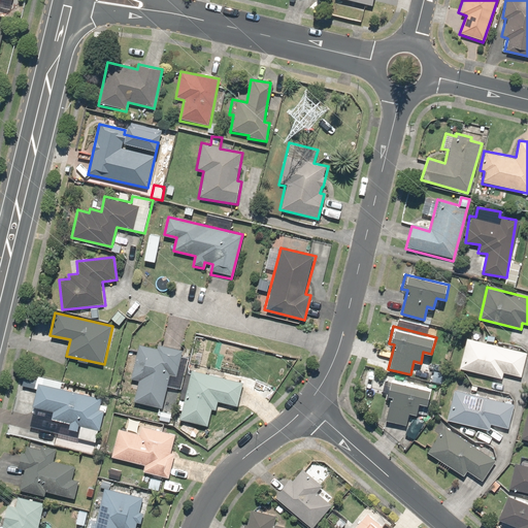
[(526,352),(467,337),(459,369),(503,380),(504,373),(521,376),(526,352)]
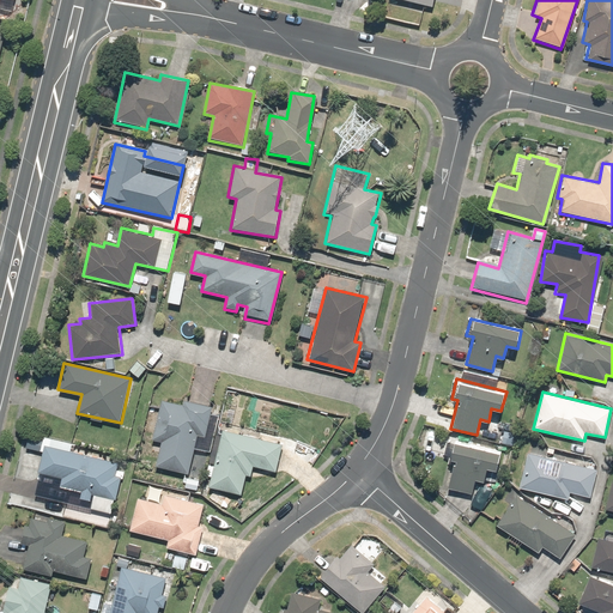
[(182,406),(161,400),(151,438),(149,438),(138,477),(155,480),(157,467),(187,474),(198,435),(205,437),(212,408),(183,400),(182,406)]
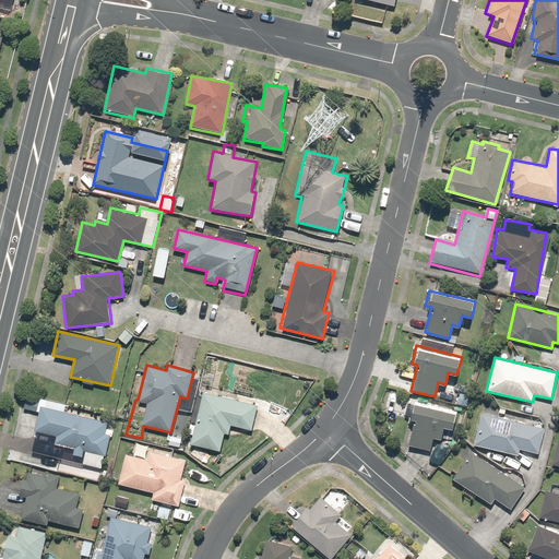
[(214,378),(201,376),(200,387),(213,388),(214,378)]
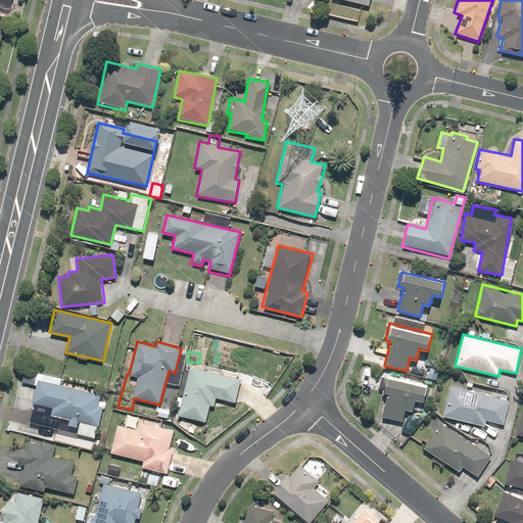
[(239,380),(187,367),(175,417),(203,424),(209,395),(234,401),(239,380)]
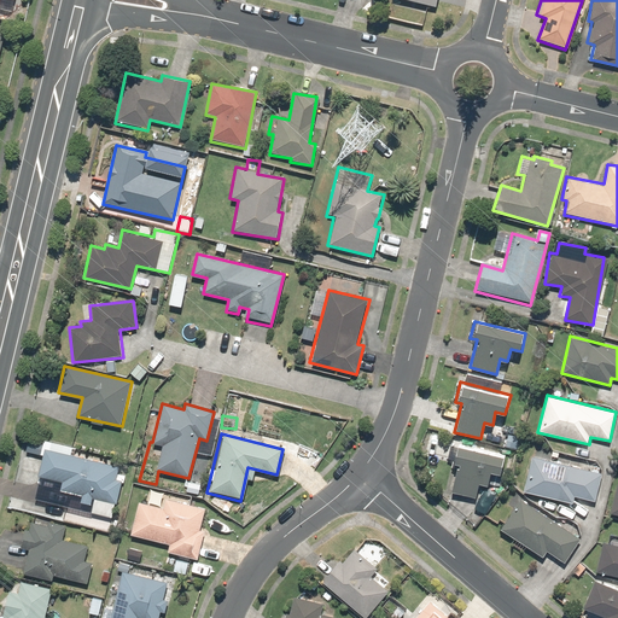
[(503,455),(455,447),(453,462),(456,464),(450,495),(476,500),(478,484),(489,487),(491,474),(501,476),(503,455)]
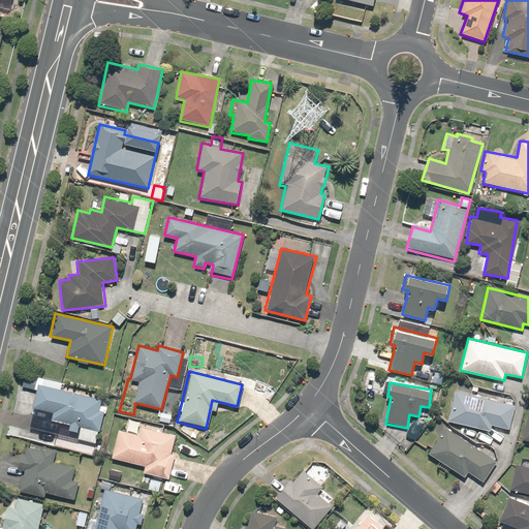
[(100,399),(37,383),(32,408),(52,413),(50,421),(69,425),(67,433),(75,435),(78,428),(81,428),(78,439),(96,443),(103,412),(98,411),(100,399)]
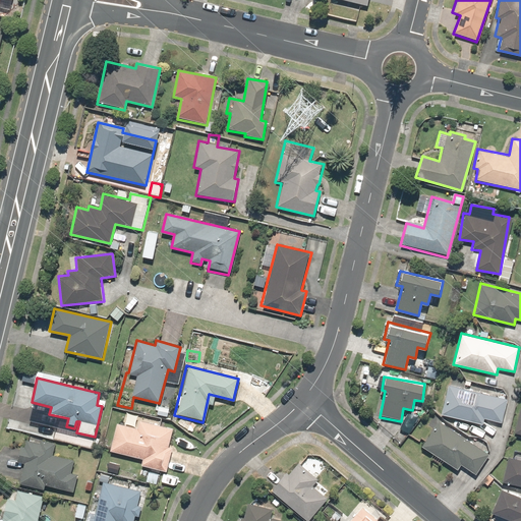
[(506,397),(448,384),(440,415),(483,424),(484,418),(501,422),(506,397)]
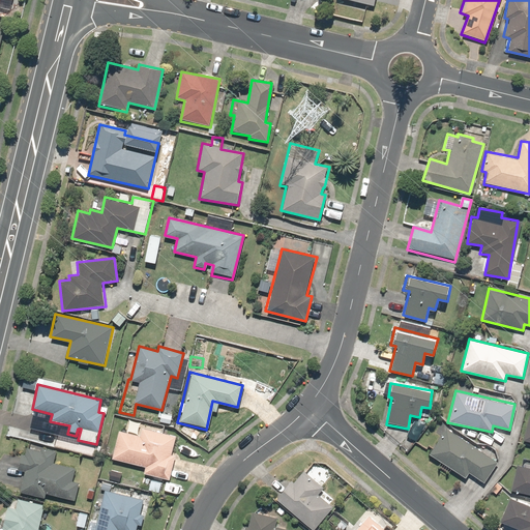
[(171,416),(159,413),(157,423),(169,427),(171,416)]
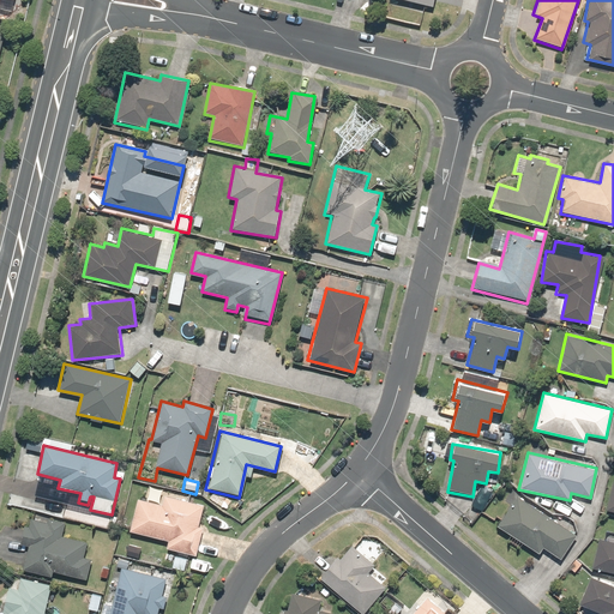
[(149,486),(145,501),(136,499),(127,533),(166,542),(164,547),(194,555),(200,528),(198,528),(203,505),(187,500),(188,497),(149,486)]
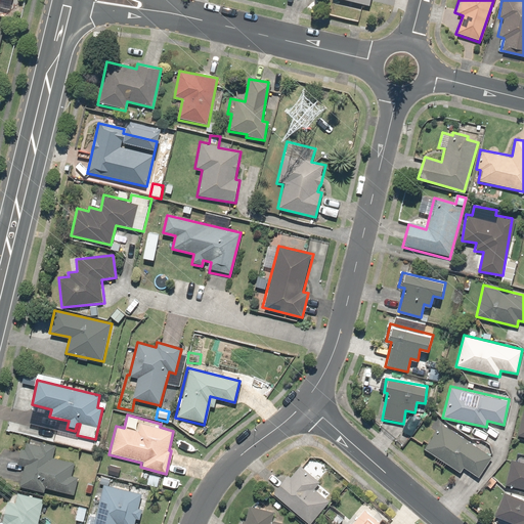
[(491,456),(442,423),(424,449),(460,474),(465,467),(478,476),(491,456)]
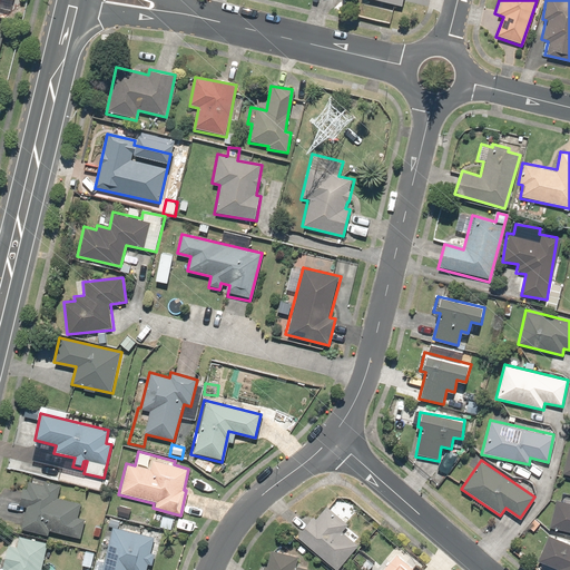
[(25,504),(21,530),(47,534),(48,532),(80,538),(84,520),(79,519),(81,502),(56,499),(58,488),(28,483),(27,490),(21,489),(19,503),(25,504)]
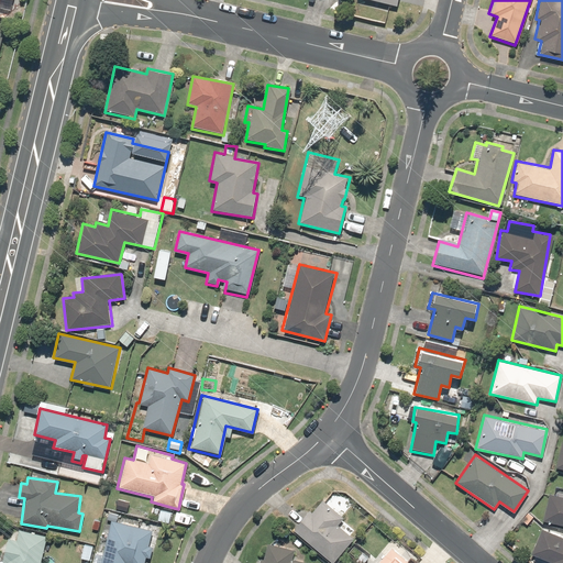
[(562,495),(550,492),(543,521),(562,526),(562,495)]
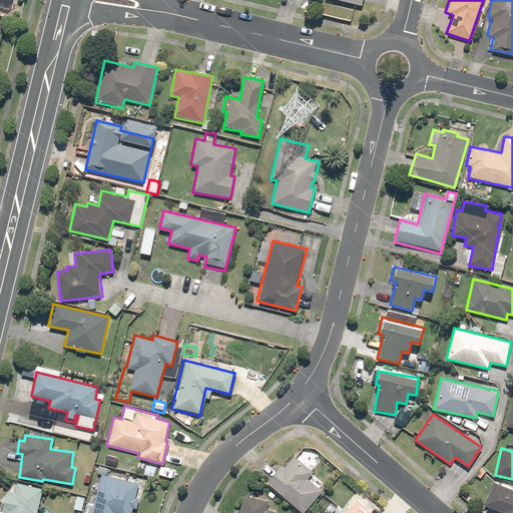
[(279,468),(266,482),(301,512),(305,512),(323,493),(308,481),(316,472),(296,454),(282,470),(279,468)]
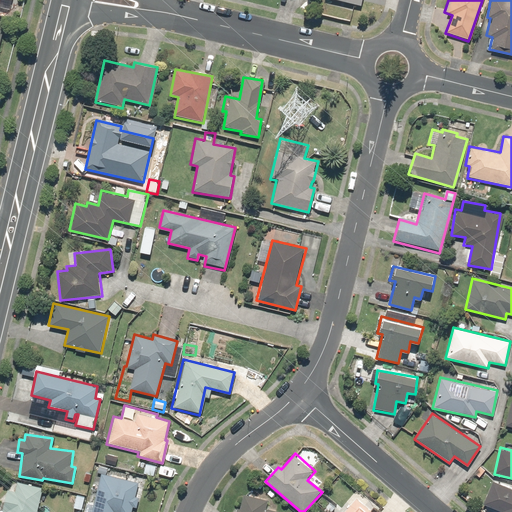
[(156,465),(146,462),(143,476),(153,479),(156,465)]
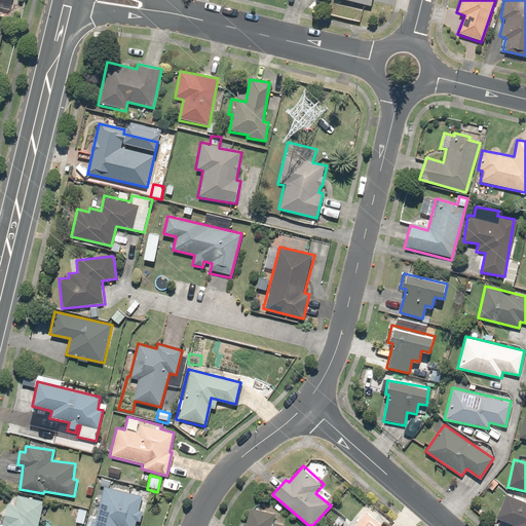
[(98,486),(103,487),(95,525),(135,525),(136,521),(141,522),(143,512),(138,511),(141,496),(108,489),(110,479),(100,477),(98,486)]
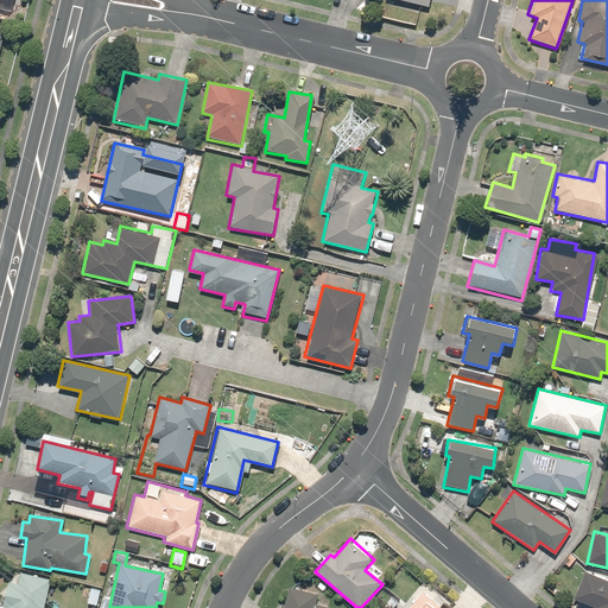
[(595,607),(607,607),(607,580),(586,571),(574,599),(596,607),(595,607)]
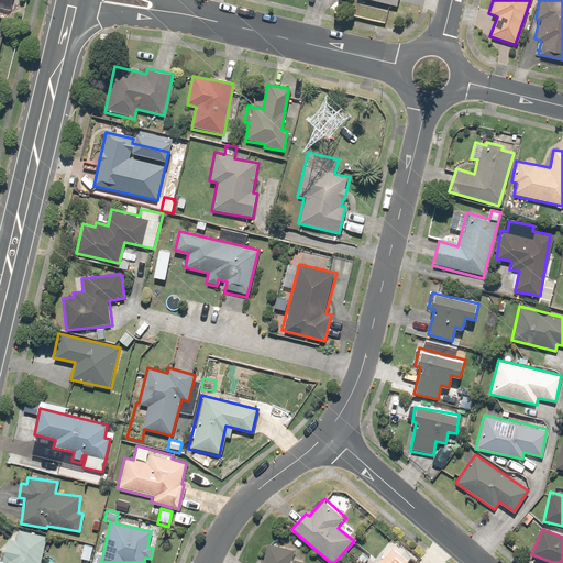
[(40,562),(46,538),(17,531),(14,539),(8,538),(2,562),(7,562),(40,562)]
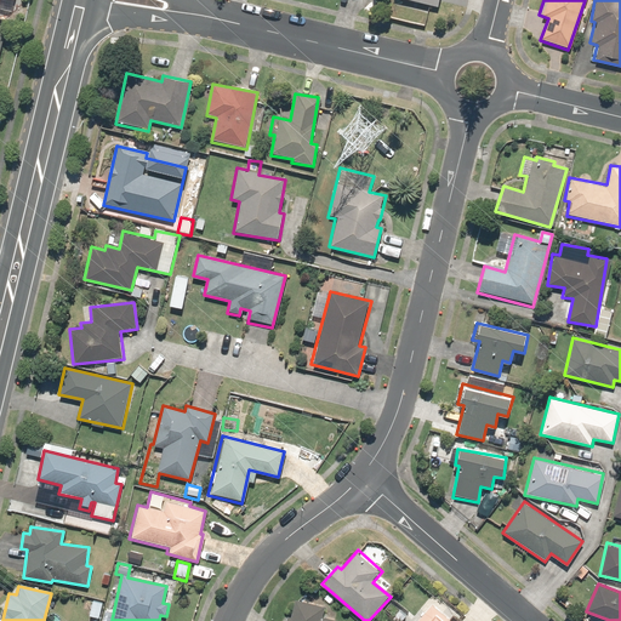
[(103,603),(93,599),(87,616),(98,620),(103,603)]
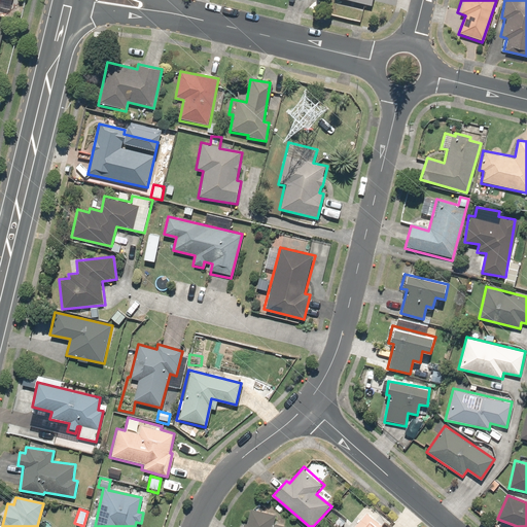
[(242,524),(241,526),(286,526),(274,524),(276,516),(248,510),(246,524),(242,524)]
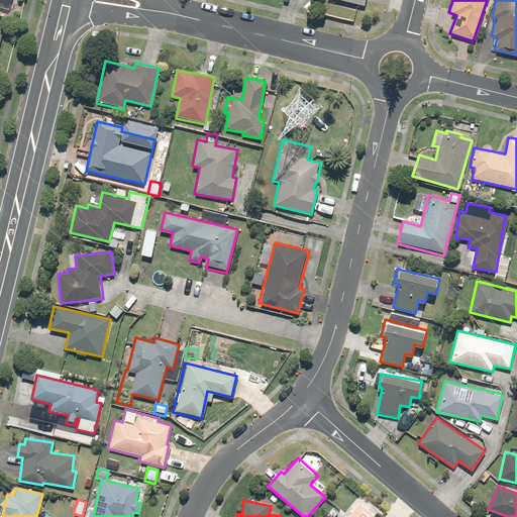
[(378,516),(359,501),(344,516),(378,516)]
